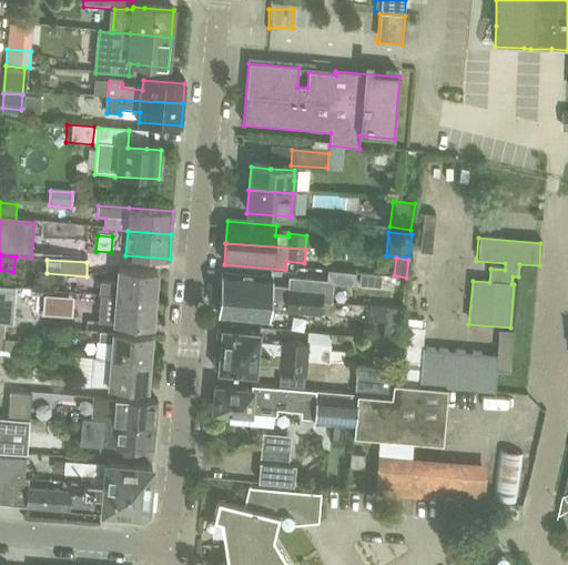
[(102,298),(114,299),(154,302),(156,275),(117,272),(115,285),(99,284),(98,298),(102,298)]
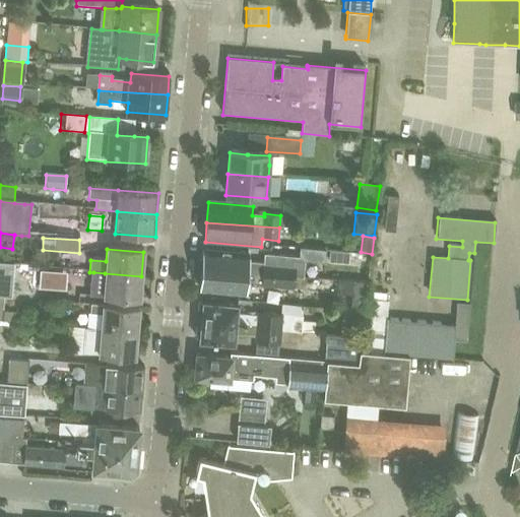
[(248,254),(204,250),(202,270),(296,280),(303,280),(305,261),(326,263),(326,260),(337,262),(338,253),(301,250),(300,260),(265,256),(264,266),(247,264),(248,254)]
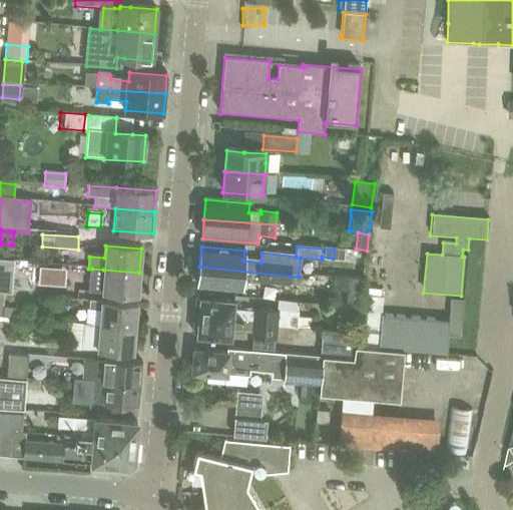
[(336,250),(335,261),(344,262),(345,251),(336,250)]
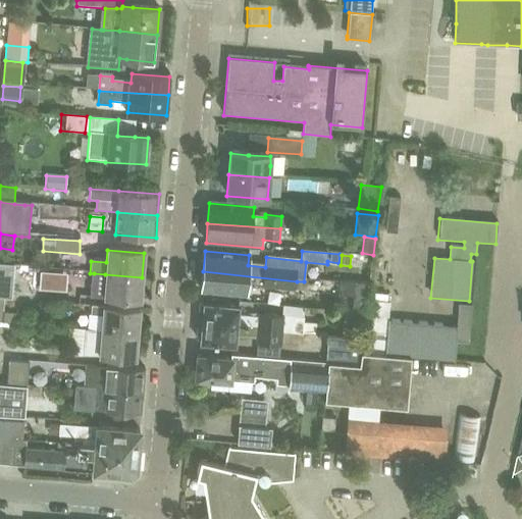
[(296,293),(297,281),(203,271),(201,292),(246,296),(247,287),(263,288),(263,290),(296,293)]
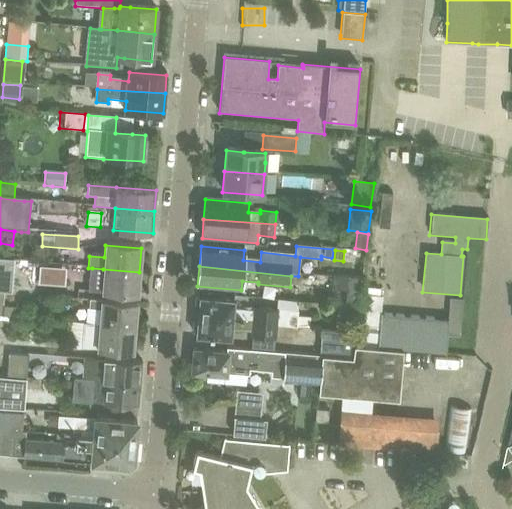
[(137,296),(139,272),(103,269),(92,268),(90,292),(101,293),(137,296)]
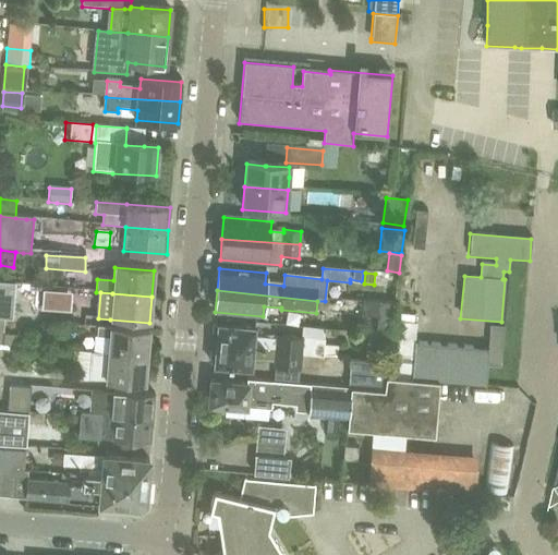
[(395,304),(362,302),(361,318),(377,318),(376,334),(391,334),(395,304)]
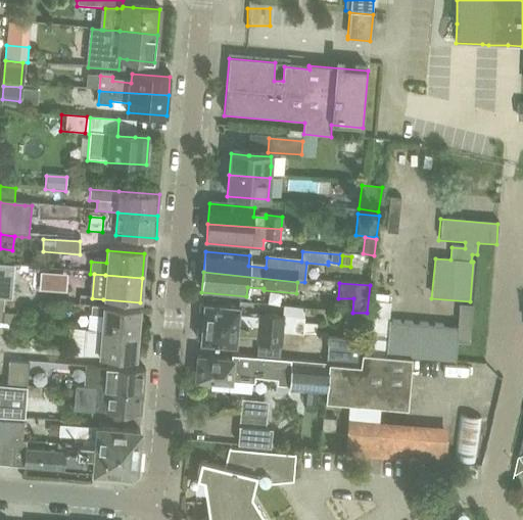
[(204,309),(200,308),(199,324),(257,329),(257,330),(283,332),(303,335),(305,310),(284,308),(283,319),(259,317),(259,320),(238,318),(239,309),(204,304),(204,309)]
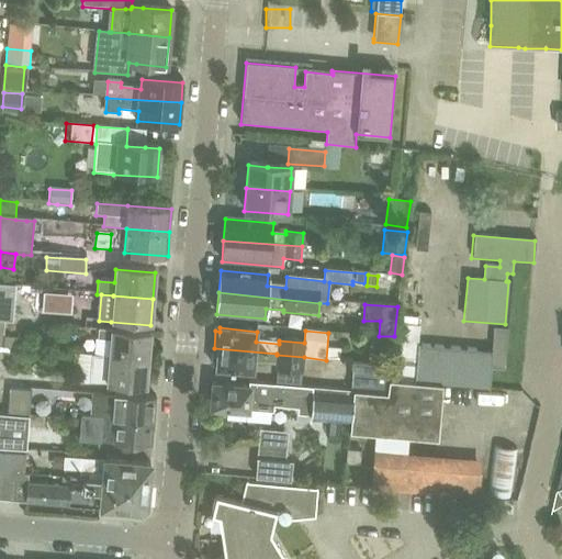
[(492,351),(418,345),(415,383),(415,384),(444,387),(490,391),(491,371),(504,372),(508,330),(494,330),(492,351)]
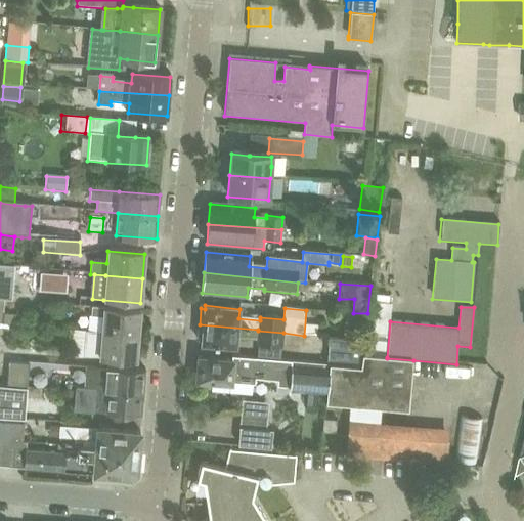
[(102,317),(101,334),(137,337),(139,311),(91,308),(91,316),(102,317)]
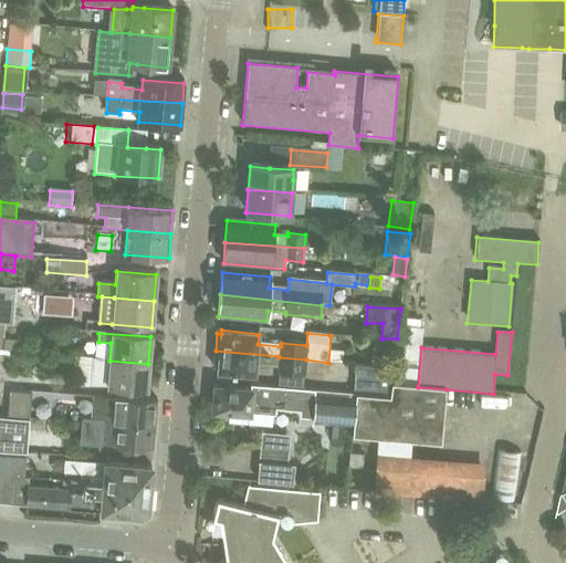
[(379,347),(378,360),(391,361),(392,348),(379,347)]
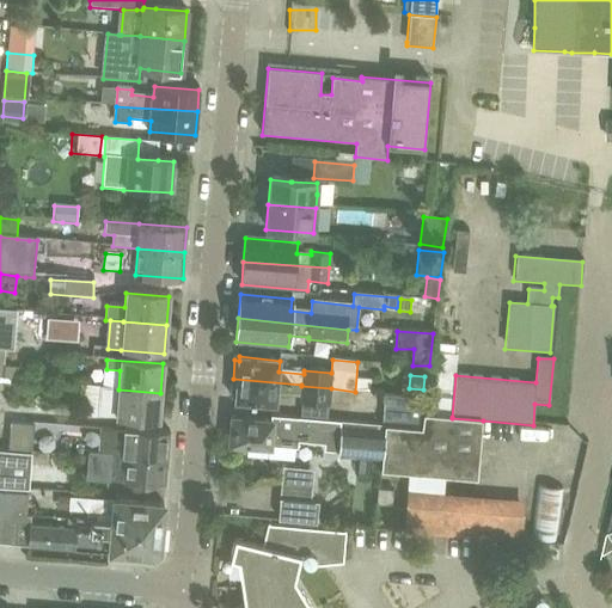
[(329,410),(331,388),(301,386),(301,385),(233,379),(231,398),(236,399),(234,401),(275,405),(276,395),(301,398),(300,407),(329,410)]
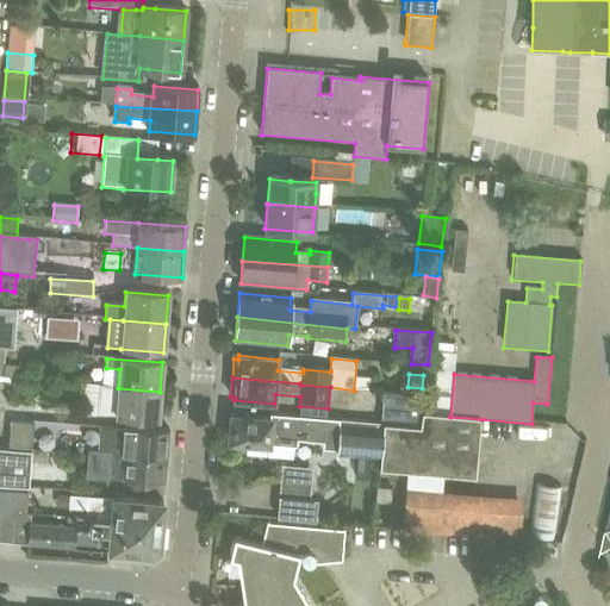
[(157,420),(160,392),(118,388),(100,387),(98,416),(116,417),(157,420)]
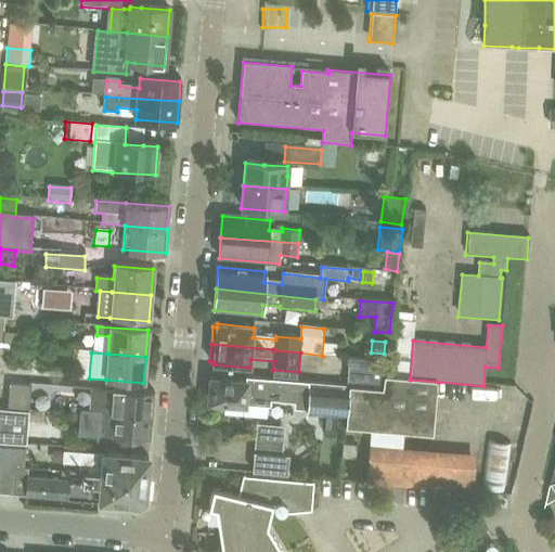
[(349,387),(383,390),(384,376),(386,363),(350,360),(349,387)]
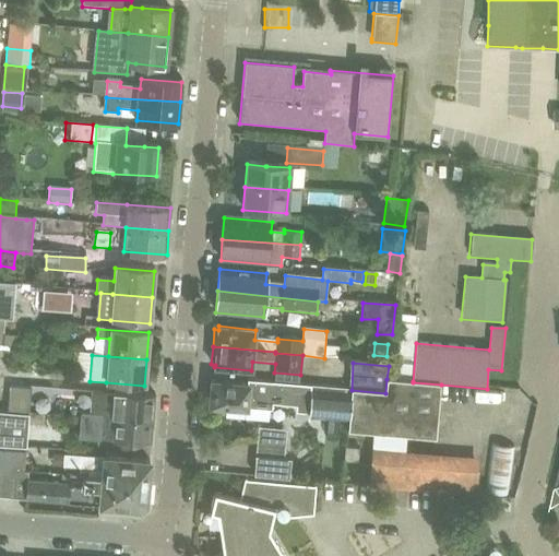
[(352,390),(348,424),(348,433),(436,440),(441,385),(413,382),(413,381),(387,379),(385,393),(352,390)]
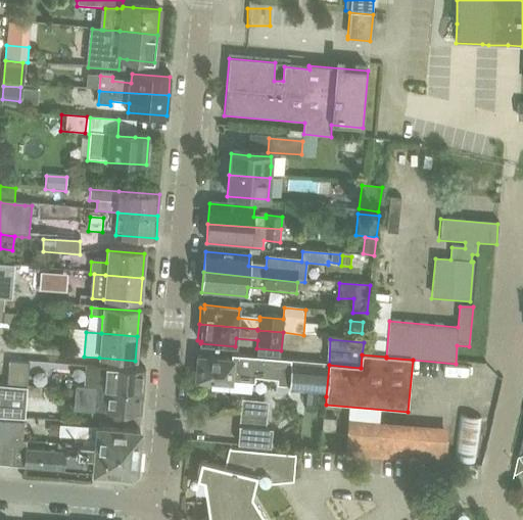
[(279,361),(256,359),(255,359),(232,357),(232,361),(219,359),(198,358),(196,380),(217,381),(231,382),(254,384),(254,378),(277,380),(279,361)]
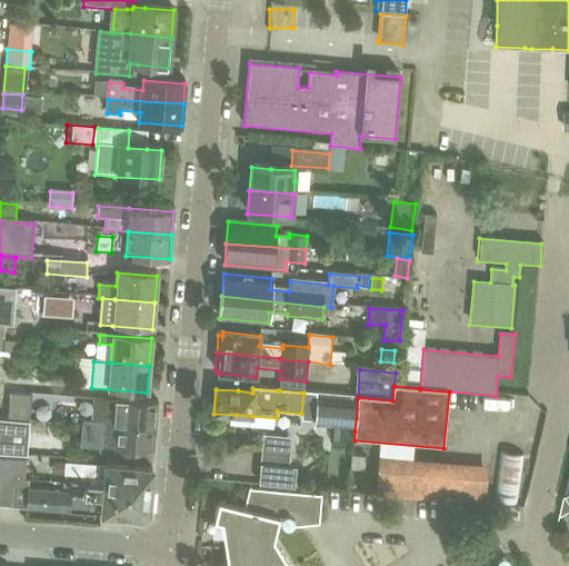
[(317,394),(315,421),(313,427),(355,432),(358,397),(317,394)]
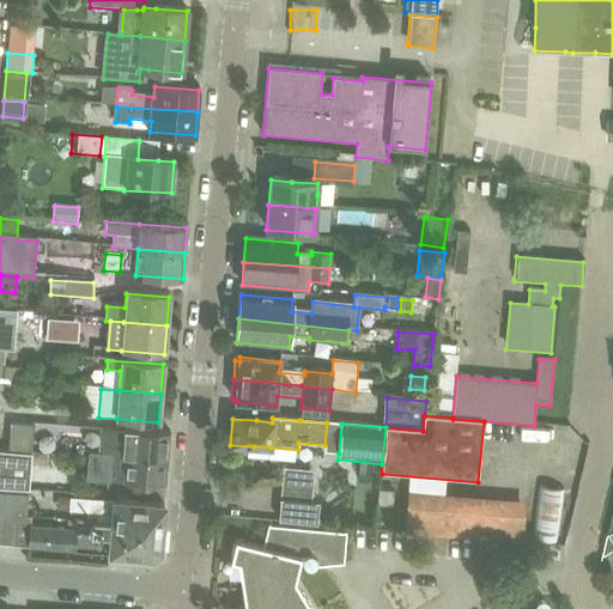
[(11,425),(8,454),(31,455),(34,427),(11,425)]
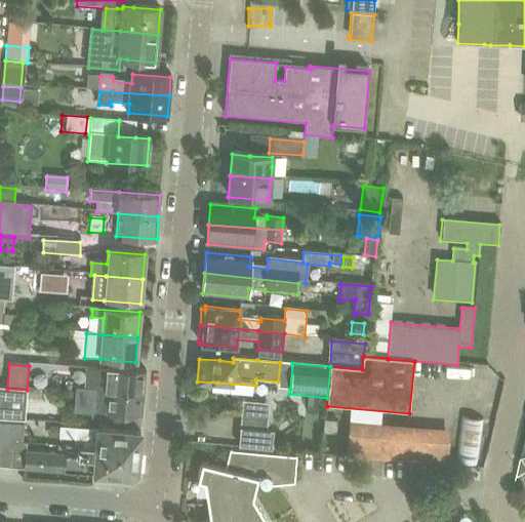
[(106,370),(104,391),(144,394),(145,371),(106,368),(106,370)]
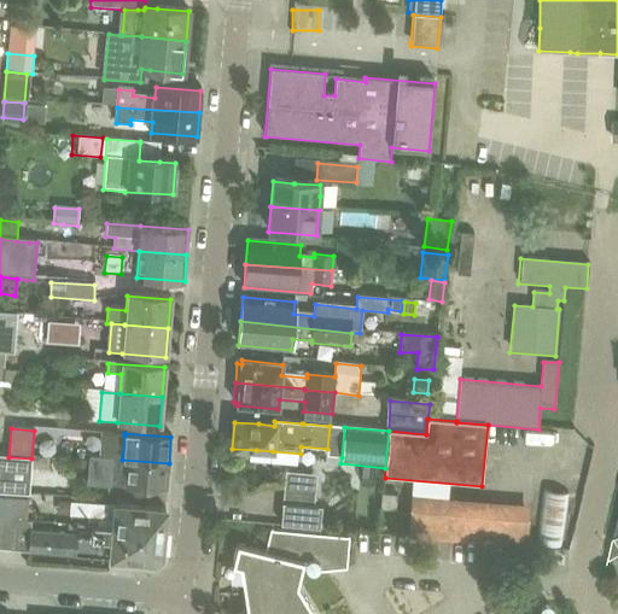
[(9,457),(0,455),(0,493),(29,496),(31,458),(9,457)]
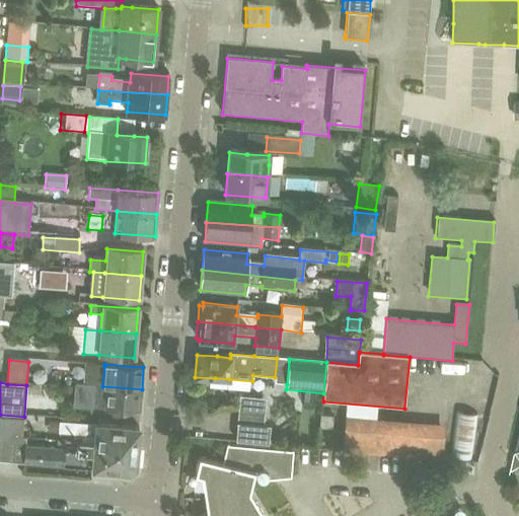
[(140,412),(142,389),(102,386),(102,393),(91,392),(90,408),(140,412)]
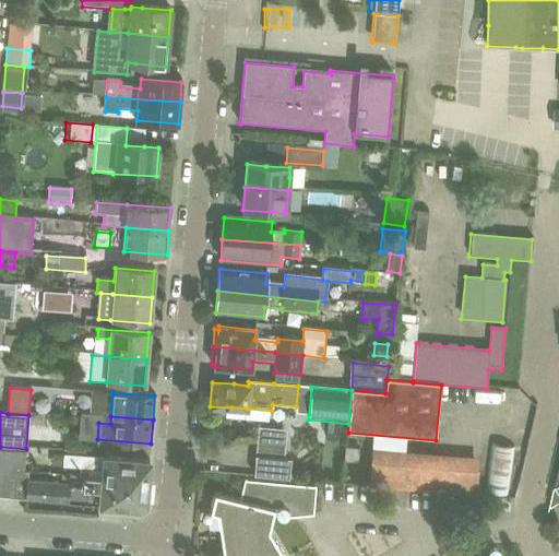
[(287,430),(259,428),(256,457),(284,460),(287,430)]
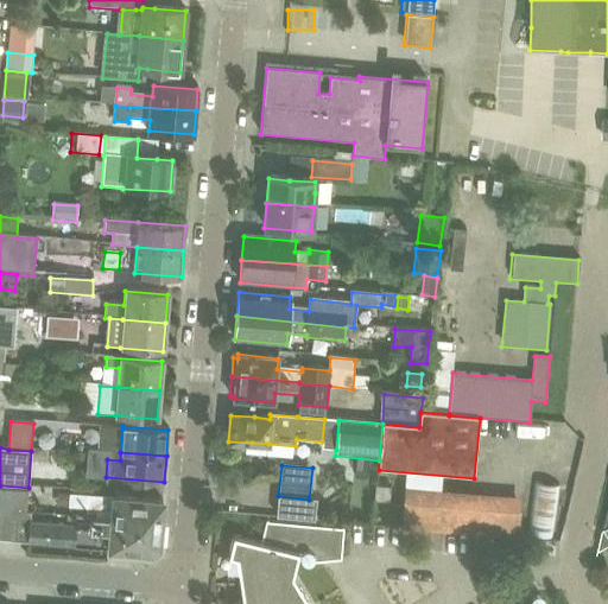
[(559,488),(536,484),(527,536),(552,539),(559,488)]
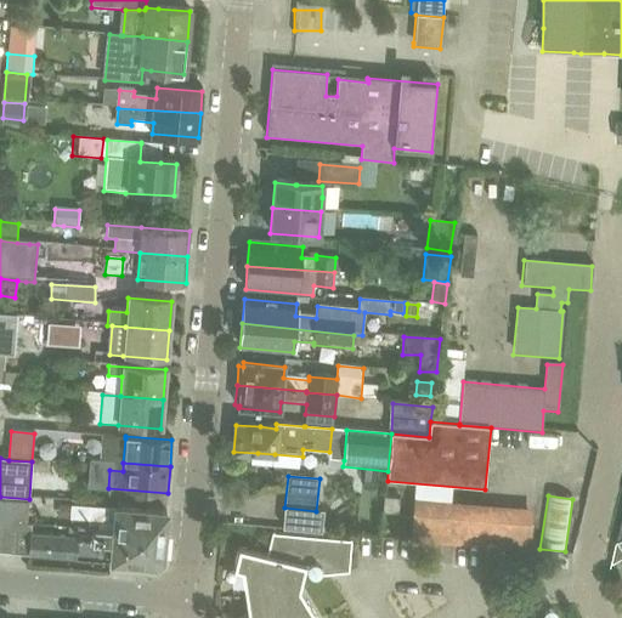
[(384,498),(383,514),(399,516),(400,500),(384,498)]
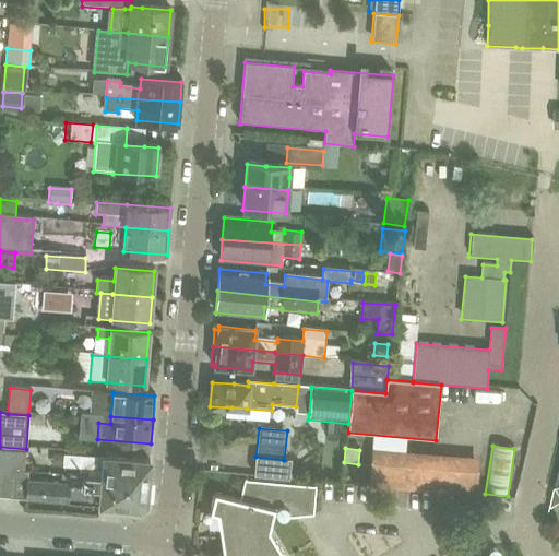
[(0,471),(12,472),(13,452),(0,450),(0,471)]
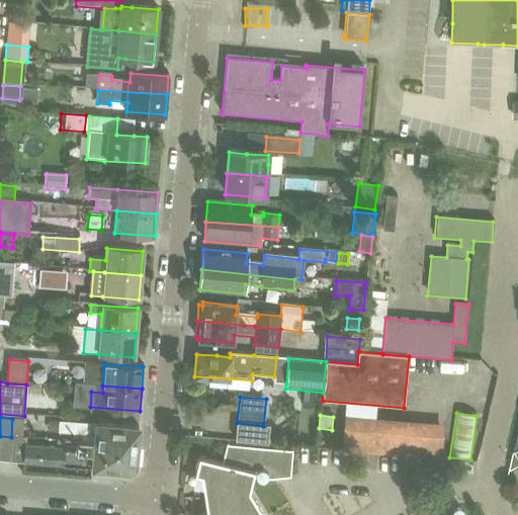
[(11,437),(10,443),(21,444),(22,438),(23,419),(12,419),(11,437)]
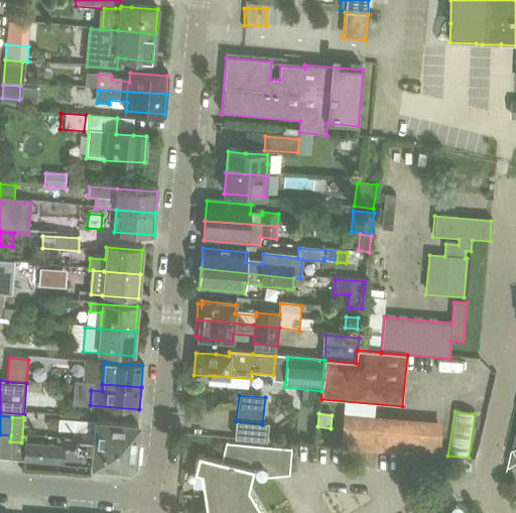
[(136,445),(137,425),(58,419),(57,430),(73,431),(73,434),(81,435),(81,439),(99,440),(113,442),(113,444),(136,445)]
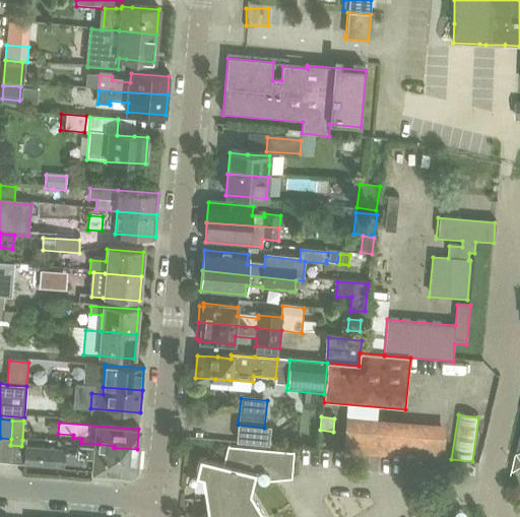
[(443,461),(443,458),(445,438),(344,430),(342,453),(443,461)]
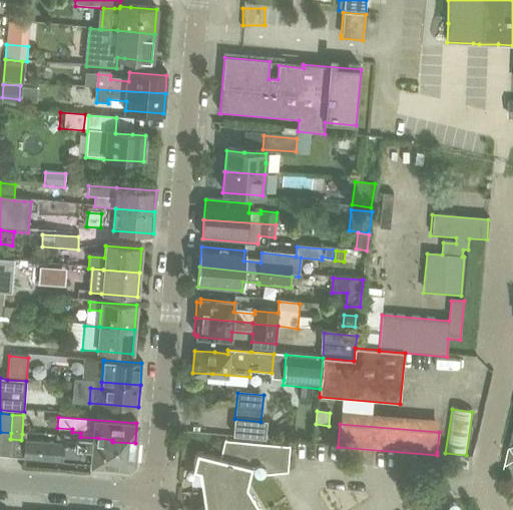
[(0,432),(0,456),(9,457),(10,439),(11,433),(0,432)]
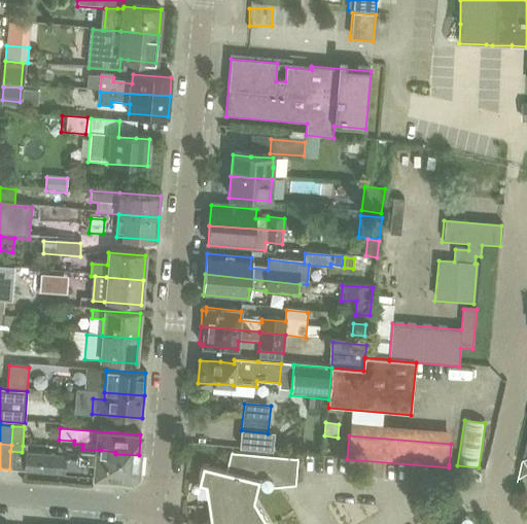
[(64,474),(94,476),(99,477),(133,479),(137,475),(139,455),(115,454),(115,452),(101,450),(82,449),(79,448),(79,450),(78,454),(65,453),(65,456),(64,474)]
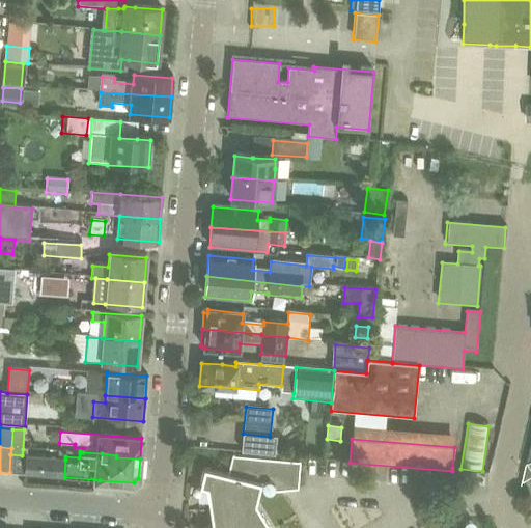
[(25,474),(64,477),(65,460),(26,456),(25,474)]
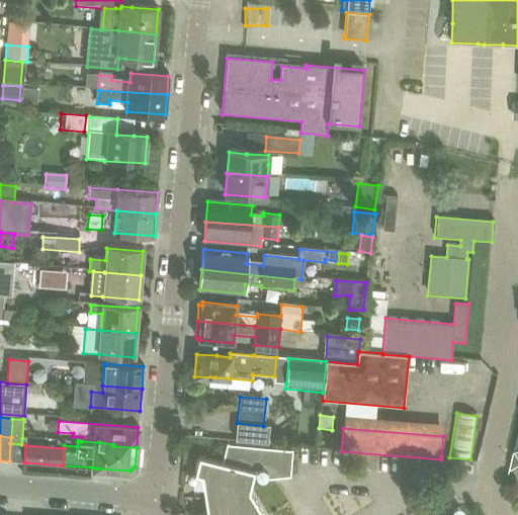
[(262,514),(249,492),(254,473),(256,473),(257,473),(257,471),(258,470),(259,470),(260,469),(261,469),(262,469),(264,469),(265,470),(266,471),(266,473),(267,474),(267,475),(290,477),(292,452),(227,446),(223,463),(199,457),(194,475),(201,477),(207,514),(262,514)]
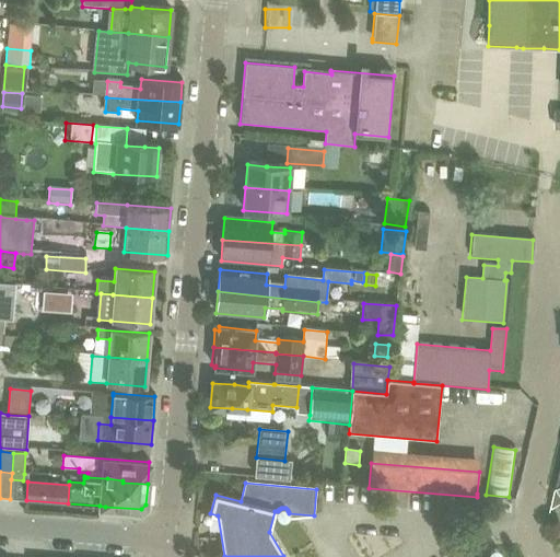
[(559,487),(555,490),(550,509),(552,509),(559,505),(559,487)]
